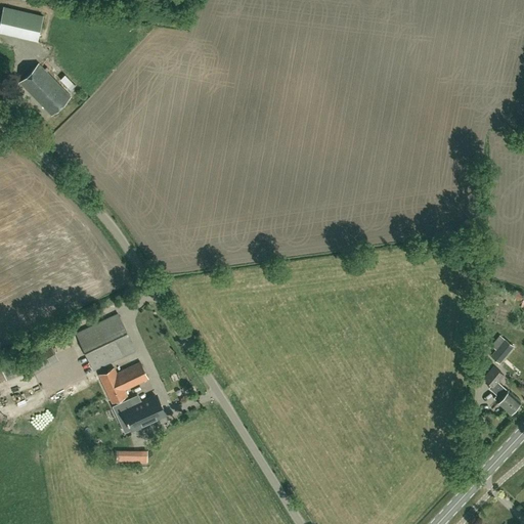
[(44,13),(46,8),(32,5),(31,10),(44,13)]
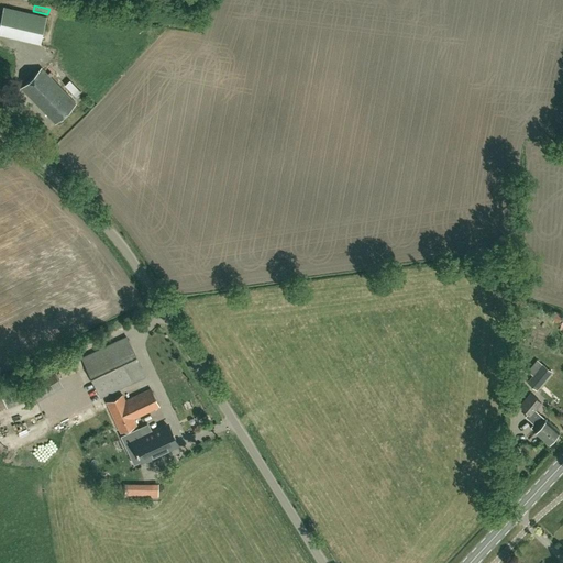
[(46,18),(3,8),(0,20),(0,33),(40,43),(46,18)]
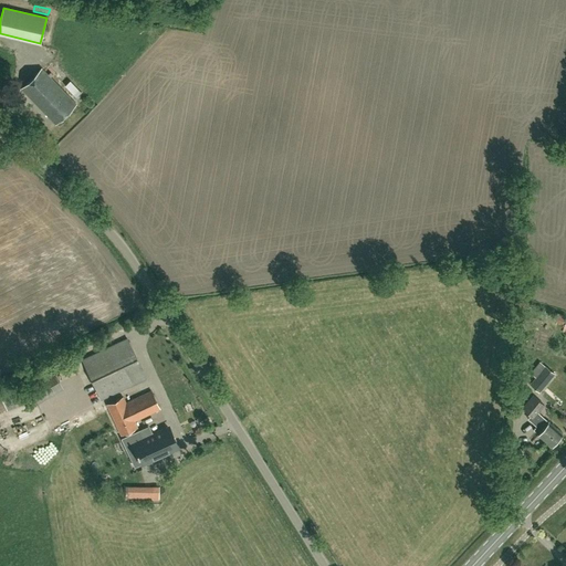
[(41,69),(21,88),(54,124),(75,104),(41,69)]
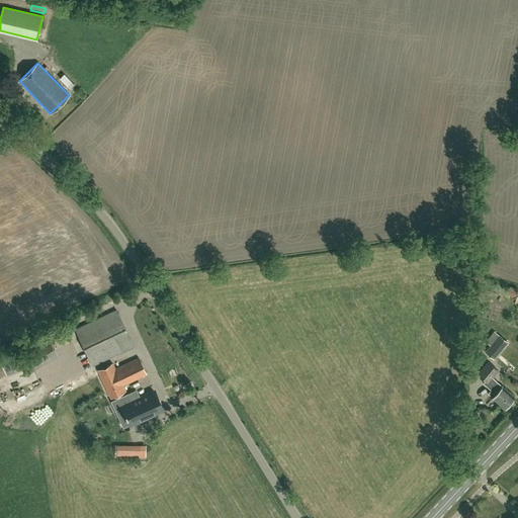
[(133,347),(115,310),(75,329),(92,366),(133,347)]
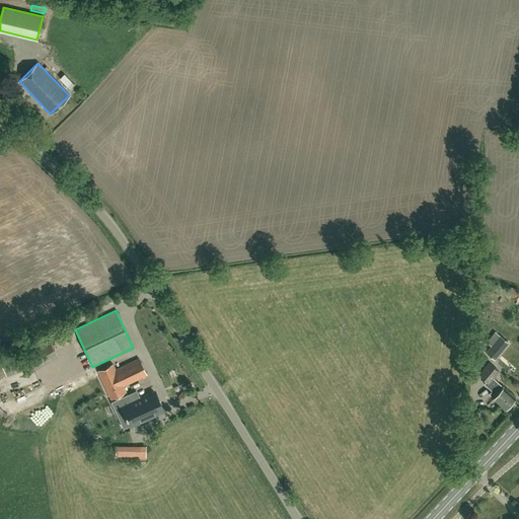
[(495,360),(509,343),(500,335),(486,352),(495,360)]
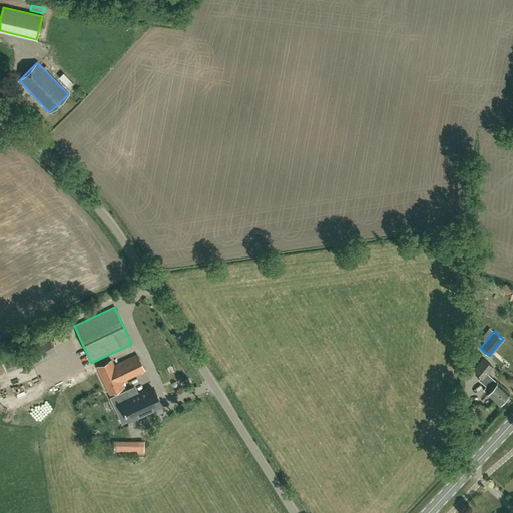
[(121,382),(144,371),(136,355),(113,366),(111,360),(96,367),(109,394),(124,387),(121,382)]
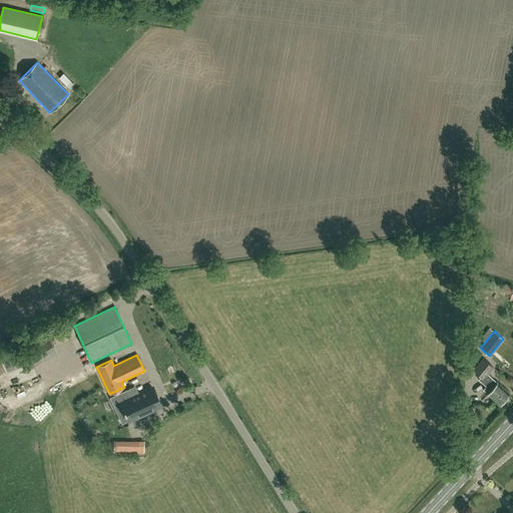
[(499,404),(509,393),(487,373),(493,366),(484,358),(474,369),(481,376),(479,378),(491,389),(488,392),(496,399),(495,400),(499,404)]
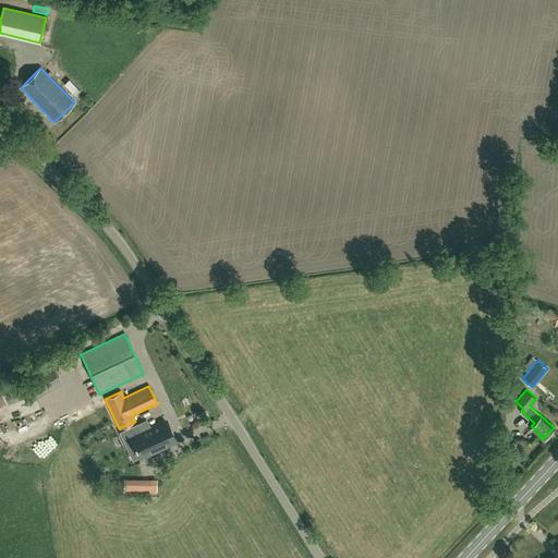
[(137,424),(119,433),(125,445),(133,440),(141,457),(176,441),(169,429),(168,426),(166,421),(150,428),(142,433),(137,424)]
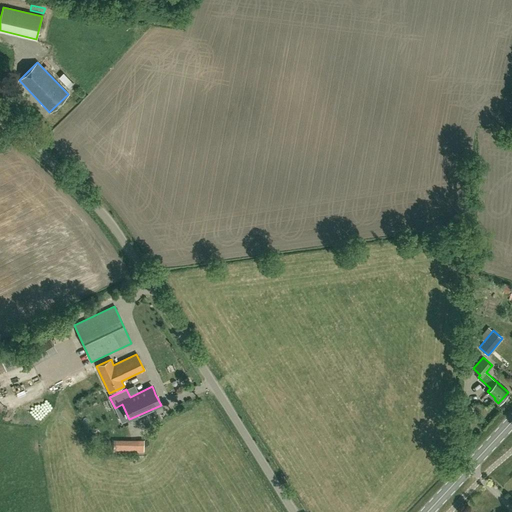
[(144,454),(144,439),(113,439),(113,453),(144,454)]
